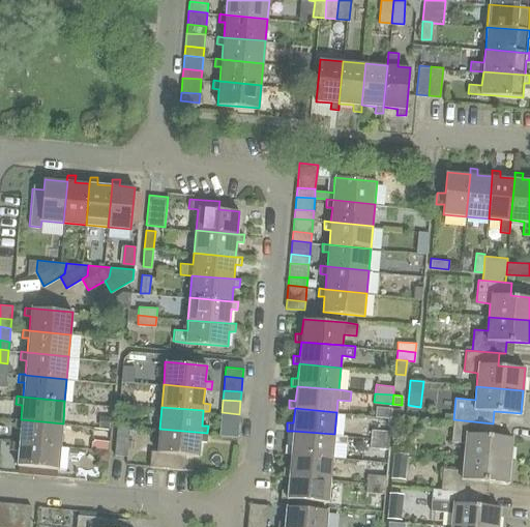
[(238,423),(239,414),(222,412),(221,421),(238,423)]
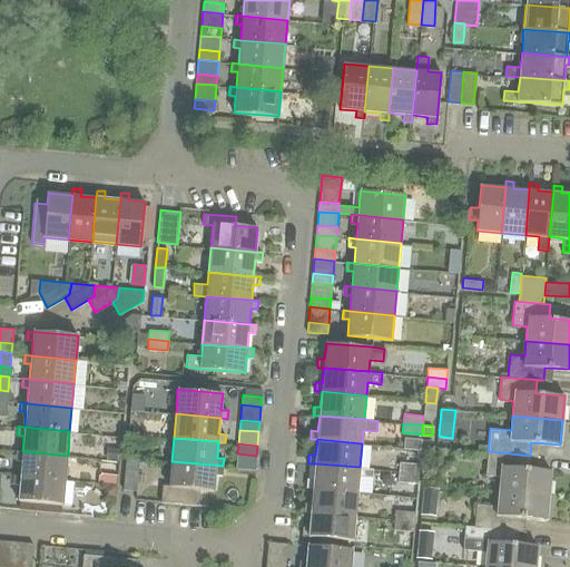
[(116,459),(117,448),(108,447),(107,458),(116,459)]
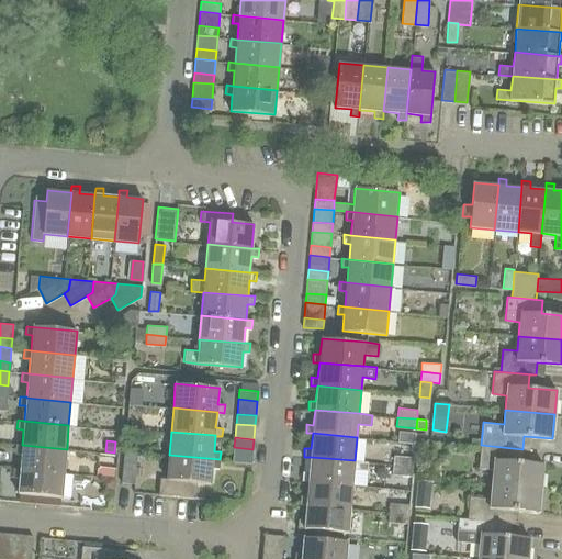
[(65,472),(67,449),(22,445),(22,444),(15,444),(14,453),(21,453),(20,468),(65,472)]
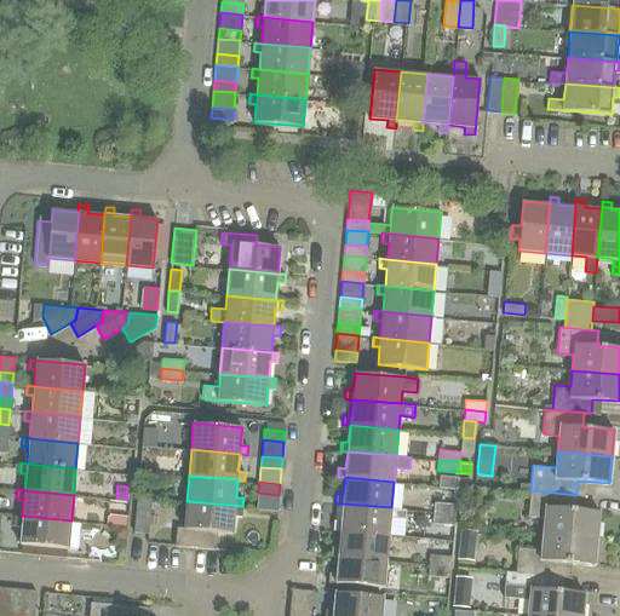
[(544,517),(543,533),(597,537),(600,511),(568,508),(569,494),(530,490),(528,516),(544,517)]
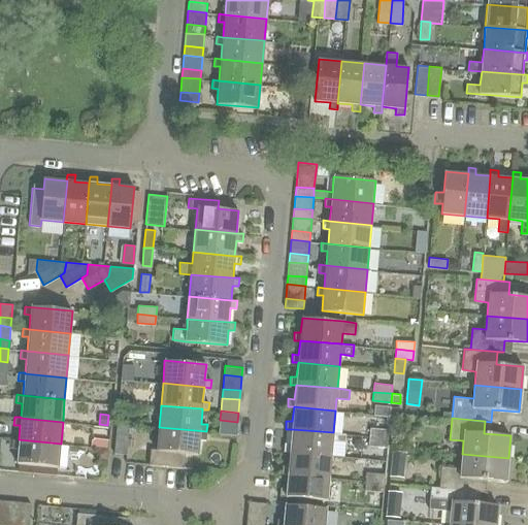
[(237,422),(220,420),(219,432),(236,434),(237,422)]
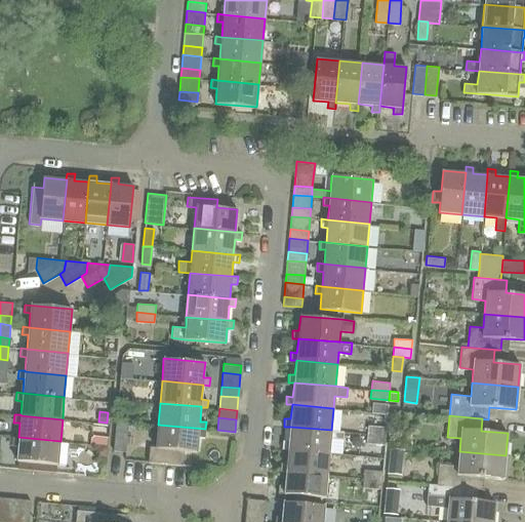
[(128,423),(116,420),(113,449),(125,451),(128,423)]
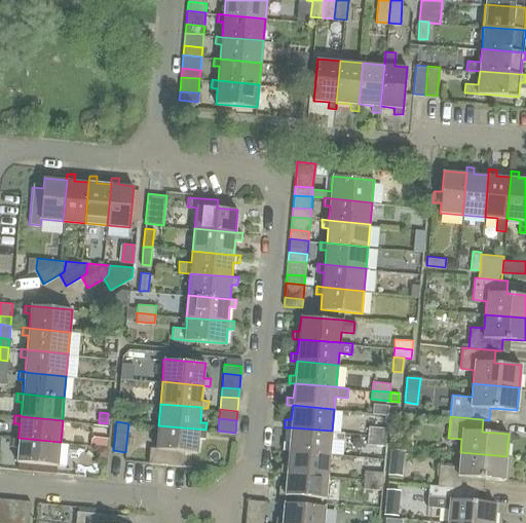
[(205,430),(158,425),(156,447),(150,446),(148,462),(183,465),(184,451),(197,452),(198,437),(204,438),(205,430)]
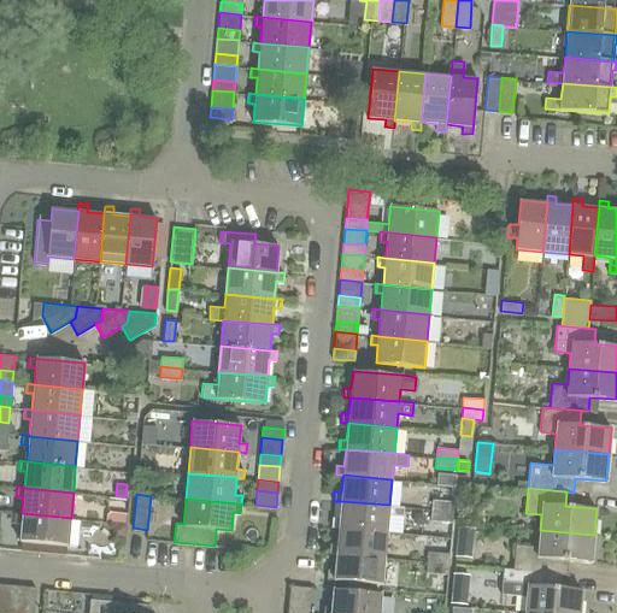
[(433,499),(432,510),(453,511),(453,501),(433,499)]
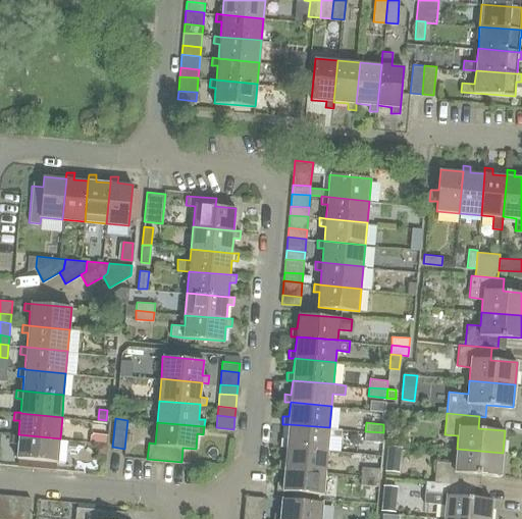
[(329,427),(289,424),(286,438),(280,437),(280,446),(286,446),(327,450),(328,435),(342,436),(342,428),(329,427)]
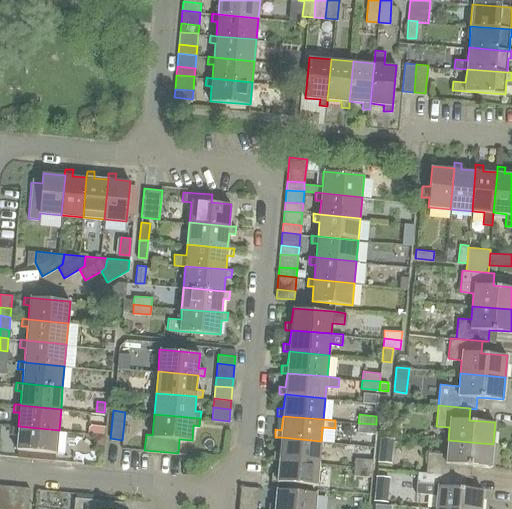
[(376,424),(358,423),(357,431),(375,433),(376,424)]
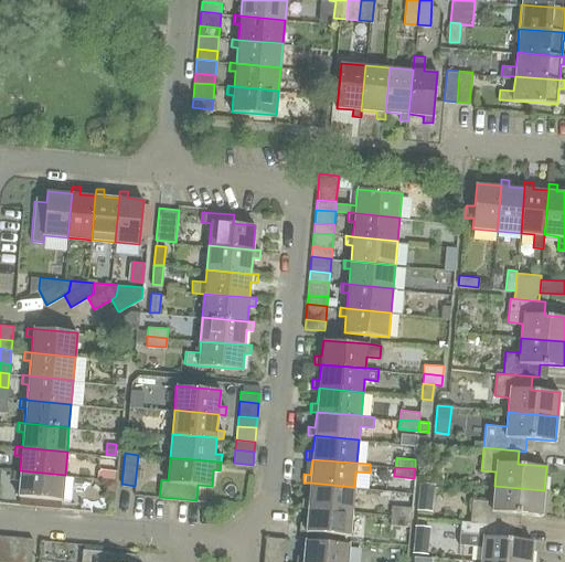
[(20,470),(13,469),(12,478),(19,479),(18,495),(63,499),(65,475),(20,470)]
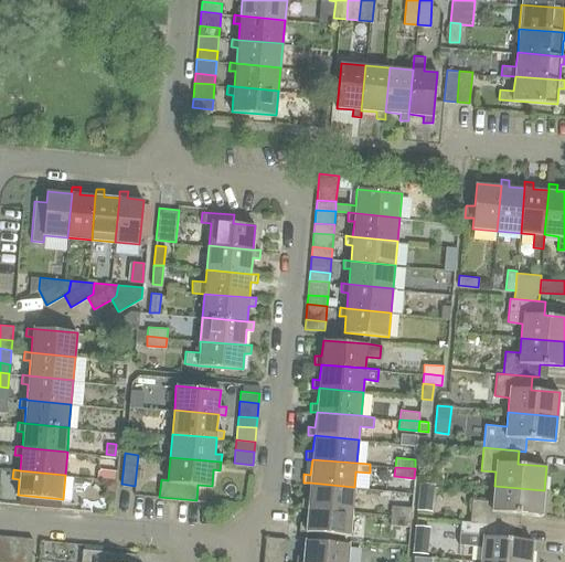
[(106,469),(105,478),(115,479),(116,469),(106,469)]
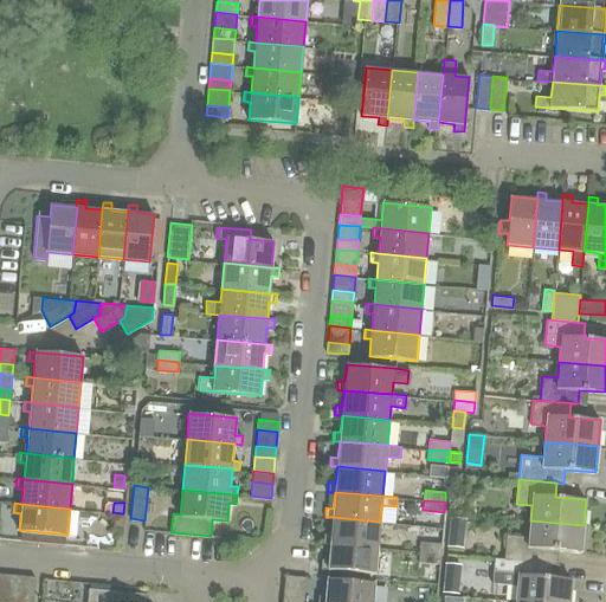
[(122,515),(113,513),(111,520),(115,524),(121,525),(122,515)]
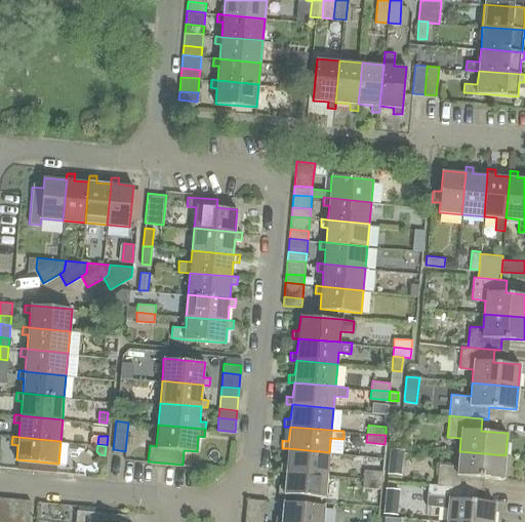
[(404,448),(390,447),(389,447),(387,473),(388,473),(401,474),(404,448)]
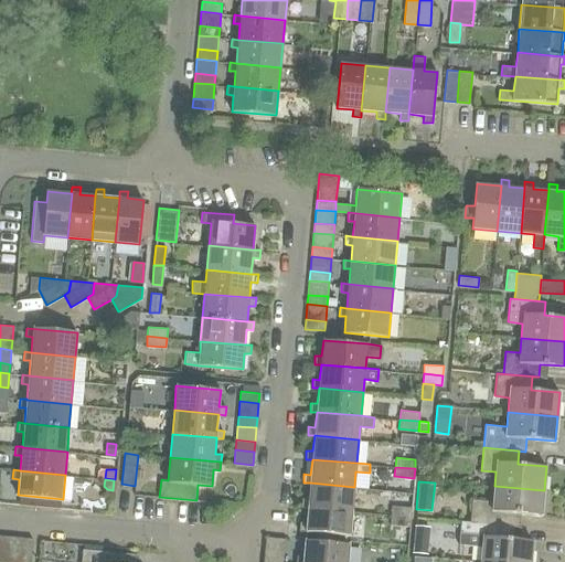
[(308,507),(352,510),(354,487),(310,483),(309,498),(301,498),(301,507),(308,507)]
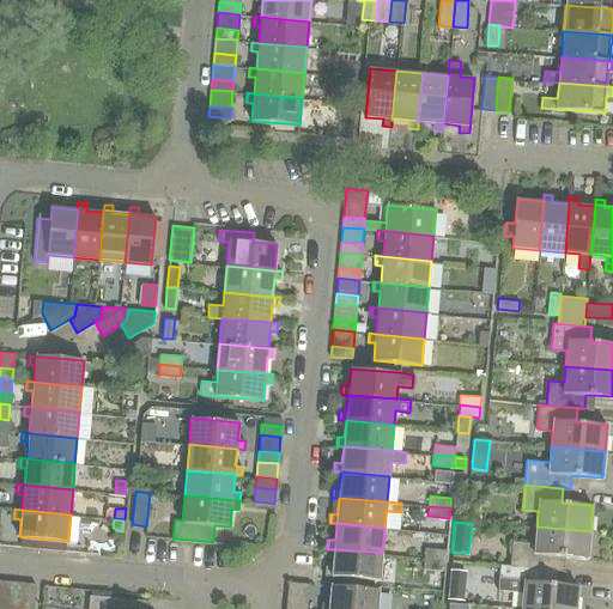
[(556,555),(588,559),(590,531),(536,527),(535,542),(511,540),(509,565),(510,565),(554,570),(556,555)]
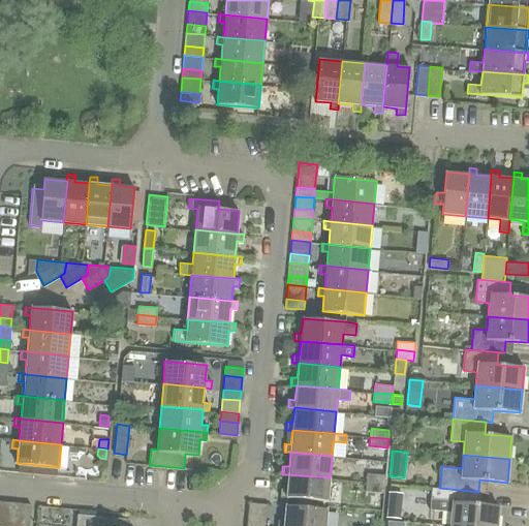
[(367,472),(366,482),(384,483),(384,474),(367,472)]
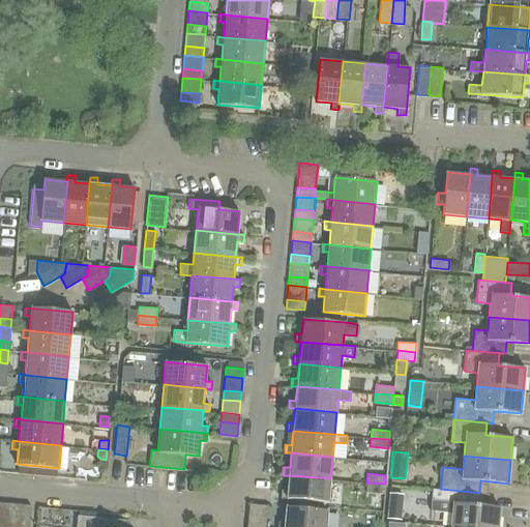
[(328,501),(330,478),(289,475),(288,490),(281,489),(281,497),(328,501)]
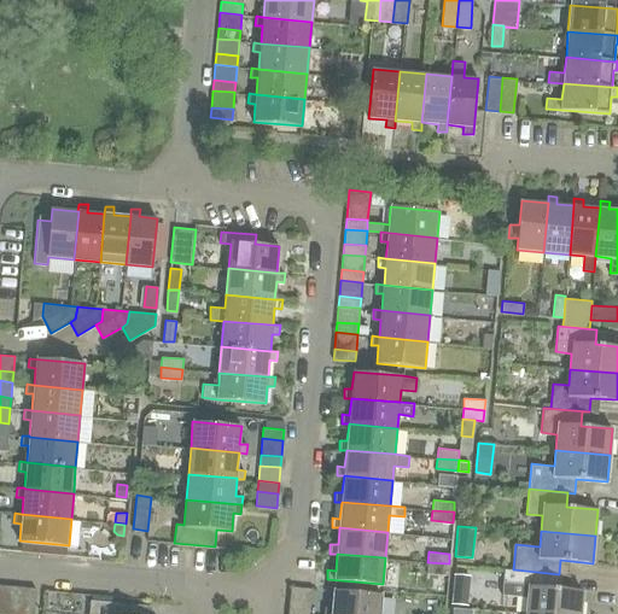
[(449,563),(427,562),(426,572),(448,574),(449,563)]
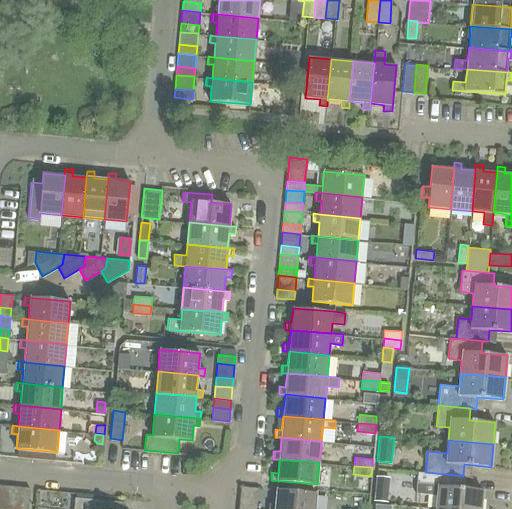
[(436,507),(452,508),(480,508),(483,489),(456,487),(457,476),(463,476),(426,472),(425,472),(417,471),(415,492),(437,494),(436,507)]
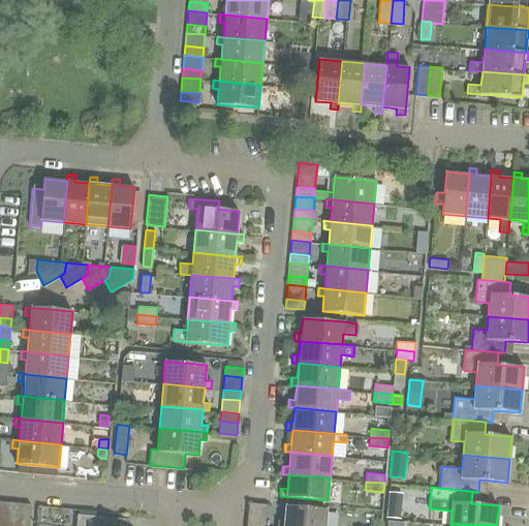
[(386,516),(401,517),(403,492),(389,491),(386,516)]
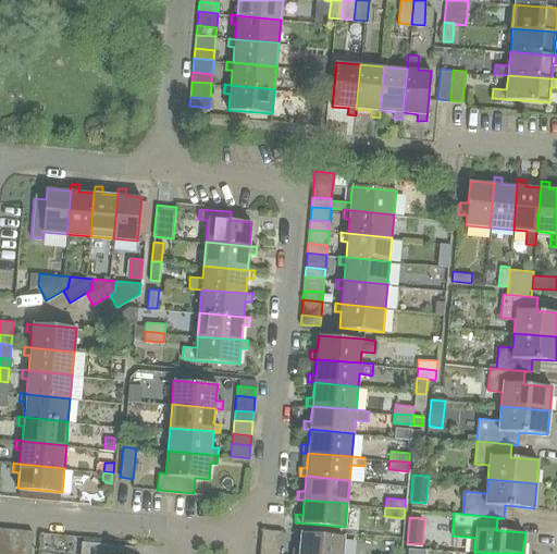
[(14,553),(16,529),(3,527),(1,553),(8,553),(14,553)]
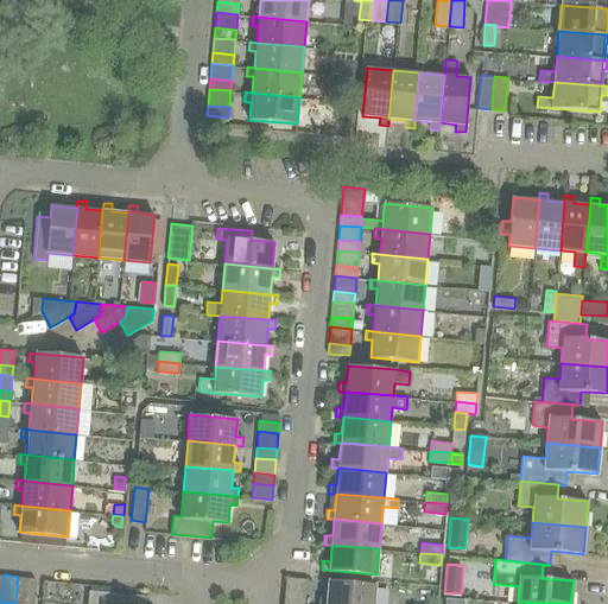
[(18,577),(16,603),(32,603),(36,578),(18,577)]
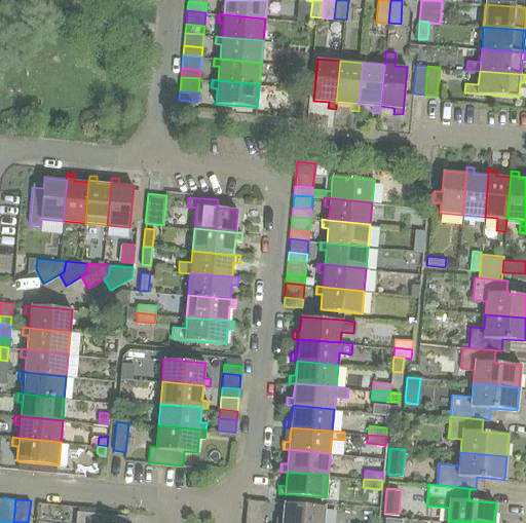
[(248,500),(246,513),(264,515),(265,502),(248,500)]
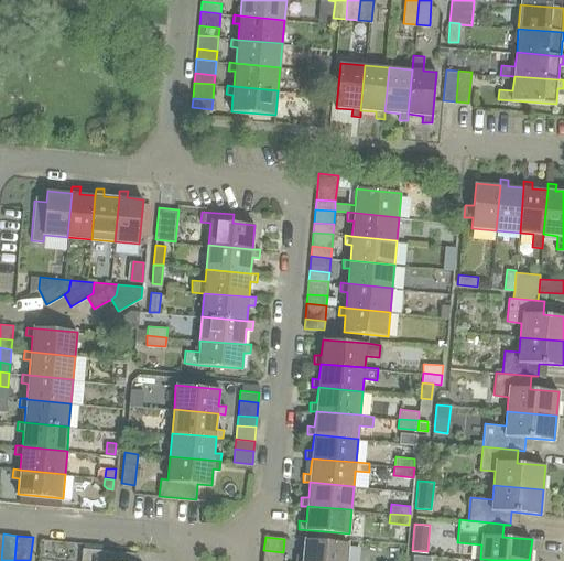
[(296,554),(295,560),(346,560),(348,543),(304,539),(303,556),(296,554)]
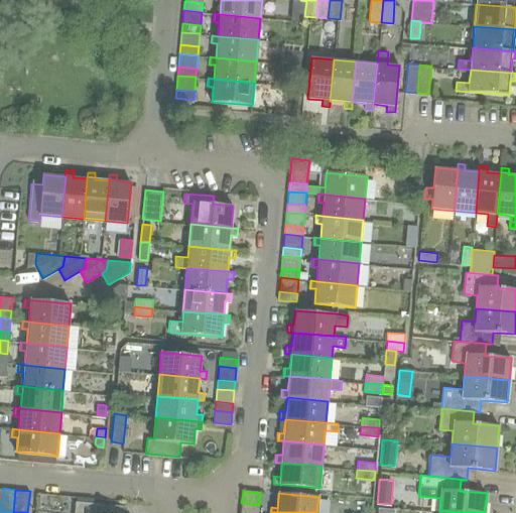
[(106,512),(108,504),(76,501),(74,512),(106,512)]
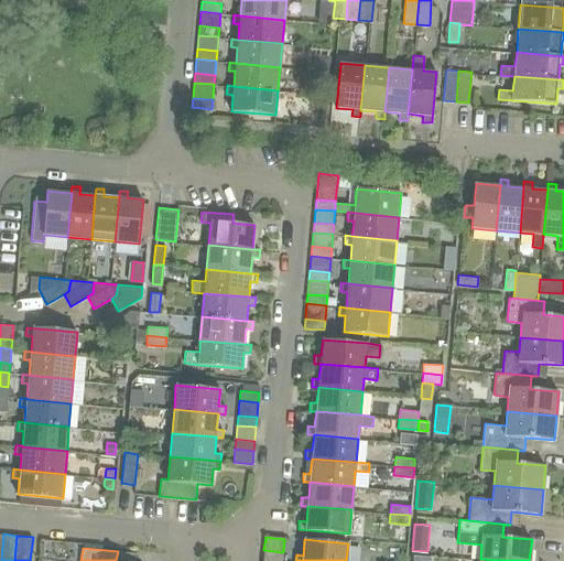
[(282,560),(283,552),(263,550),(263,560),(278,560),(282,560)]
